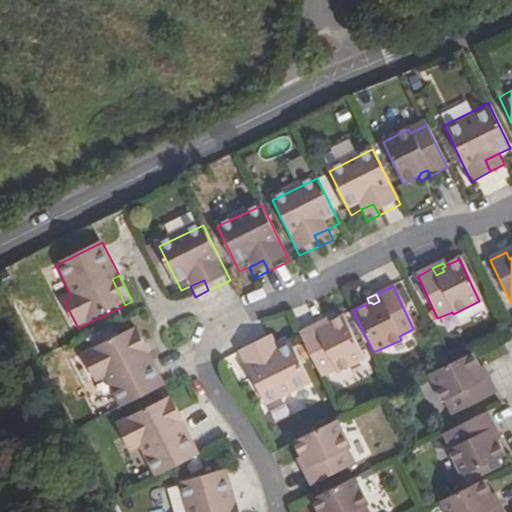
[(299,332),(319,374),(334,368),(335,371),(361,358),(342,316),(327,323),(324,324),(325,326),(318,330),(316,324),(299,332)]
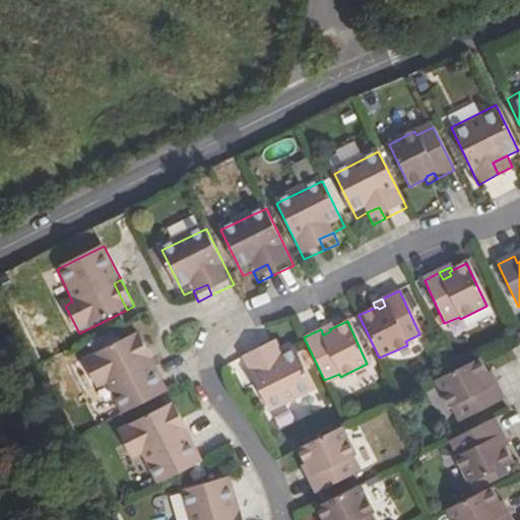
[(329,329),(332,328),(330,325),(321,329),(323,335),(330,331),(329,329)]
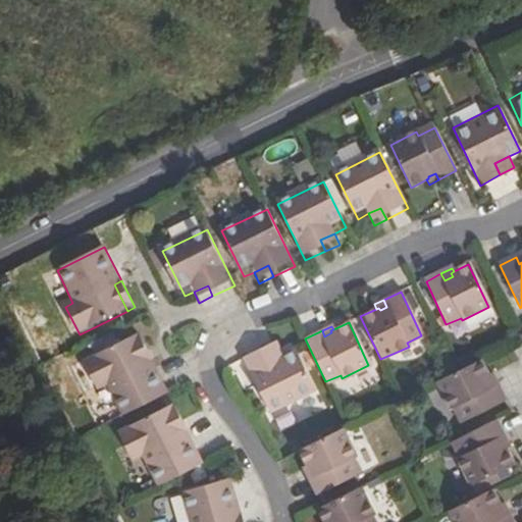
[(140,336),(134,340),(147,366),(154,363),(140,336)]
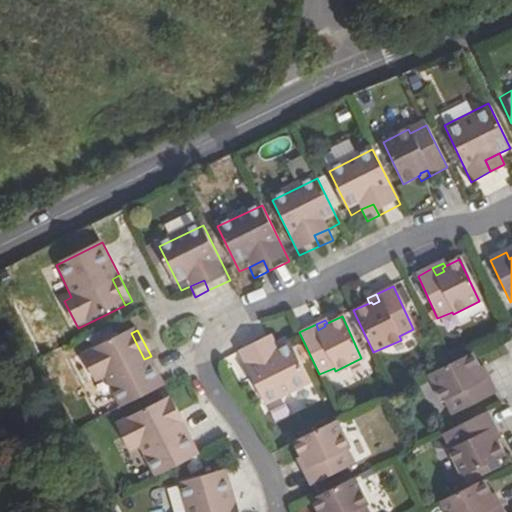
[(106,381),(123,412),(168,389),(155,364),(151,356),(144,359),(131,333),(85,357),(99,385),(106,381)]
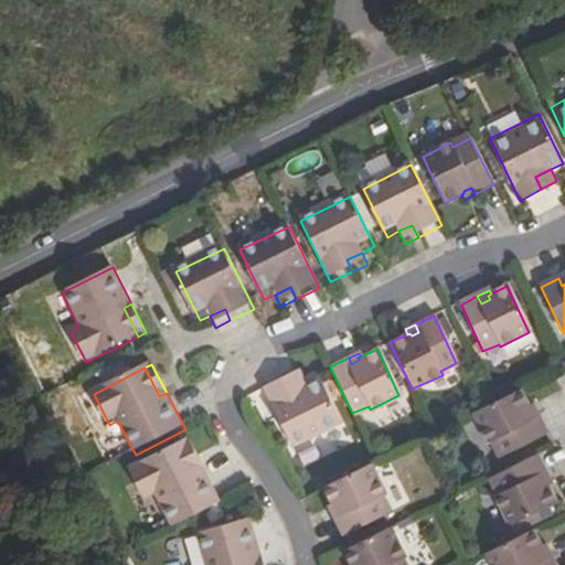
[(292,387),(307,380),(301,368),(286,375),(292,387)]
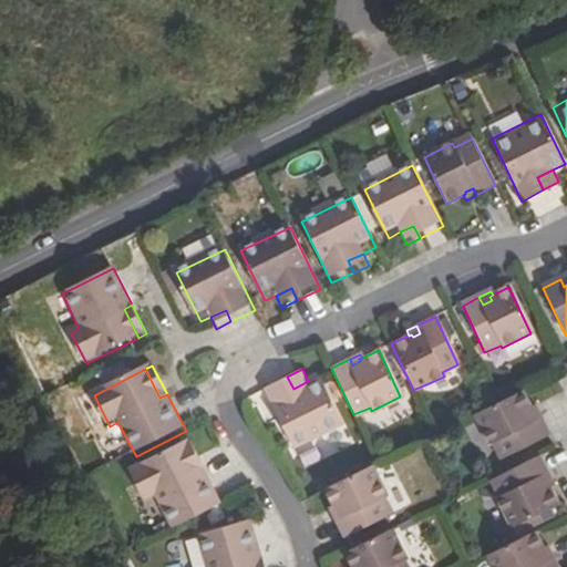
[(294,389),(287,377),(266,387),(294,447),(342,425),(320,377),(308,381),(294,389)]
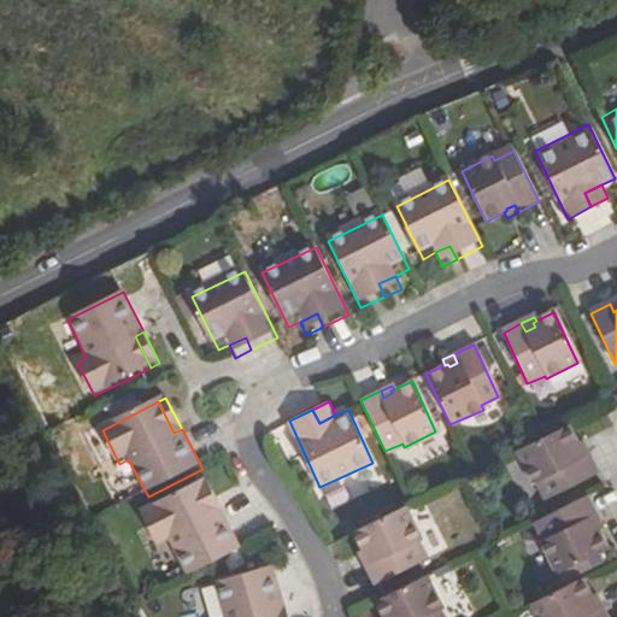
[(598,476),(588,457),(580,460),(576,452),(580,450),(577,445),(568,427),(538,442),(517,452),(534,485),(538,482),(547,500),(598,476)]
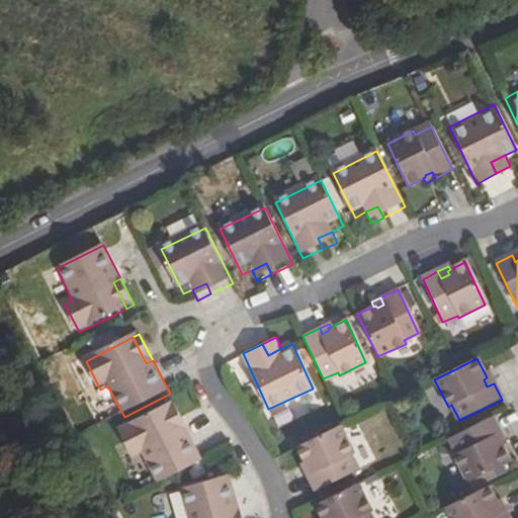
[(489,371),(485,373),(487,377),(484,379),(487,386),(494,383),(489,371)]
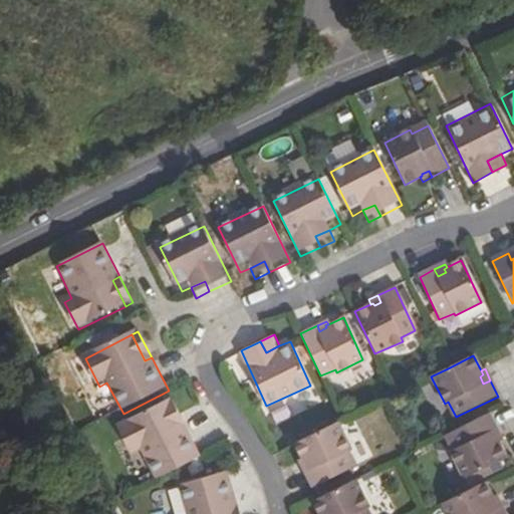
[(174,403),(167,407),(181,432),(188,429),(174,403)]
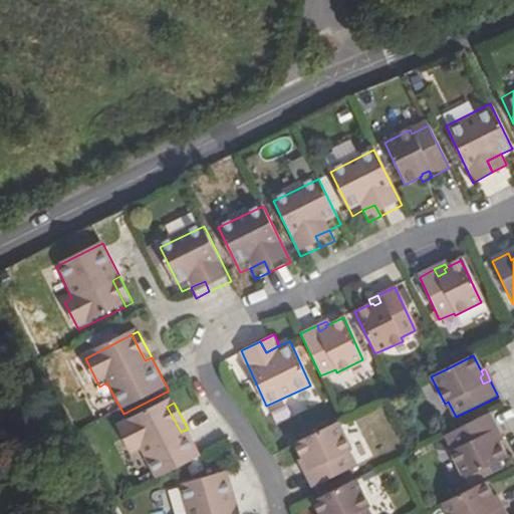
[(181,432),(167,407),(120,431),(135,457),(142,454),(157,484),(204,460),(188,429),(181,432)]
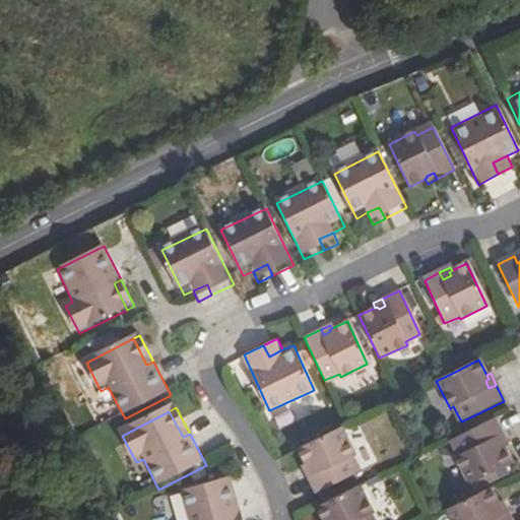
[(498,418),(454,440),(461,456),(458,457),(471,483),(512,464),(506,449),(504,445),(501,446),(499,440),(506,437),(498,418)]
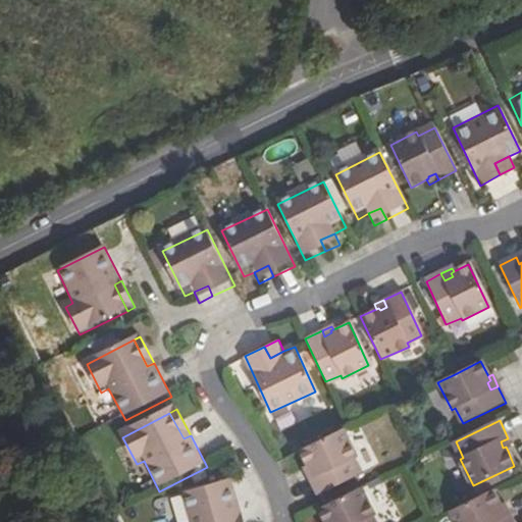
[(315,475),(309,478),(316,493),(360,473),(353,458),(355,457),(343,429),(301,450),(308,465),(309,467),(310,466),(315,475)]
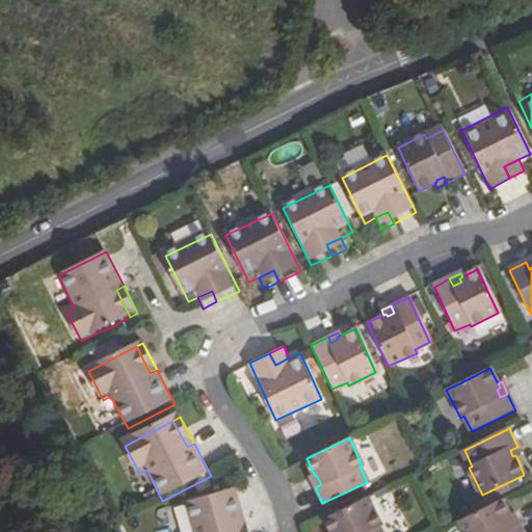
[(523,457),(517,447),(510,450),(512,456),(515,455),(517,459),(523,457)]
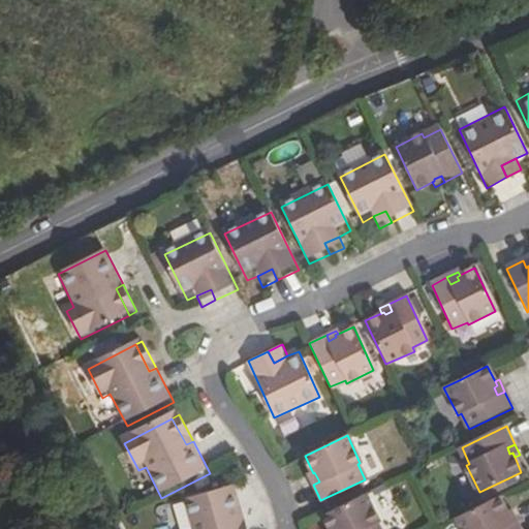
[(309,473),(313,485),(319,481),(314,472),(313,473),(312,471),(309,473)]
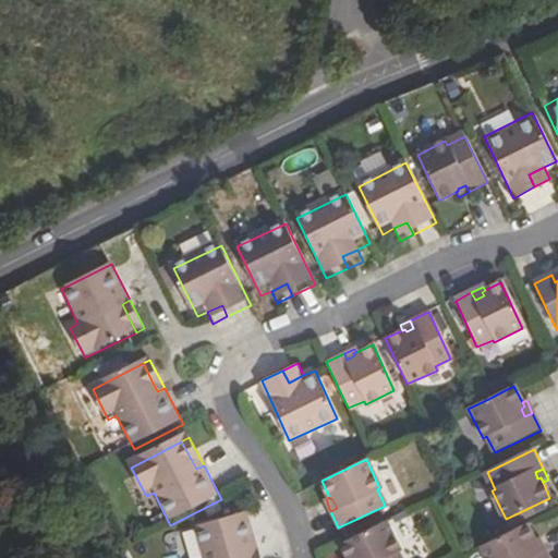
[(253,557),(252,545),(258,544),(252,505),(197,514),(203,552),(195,553),(196,557),(253,557)]
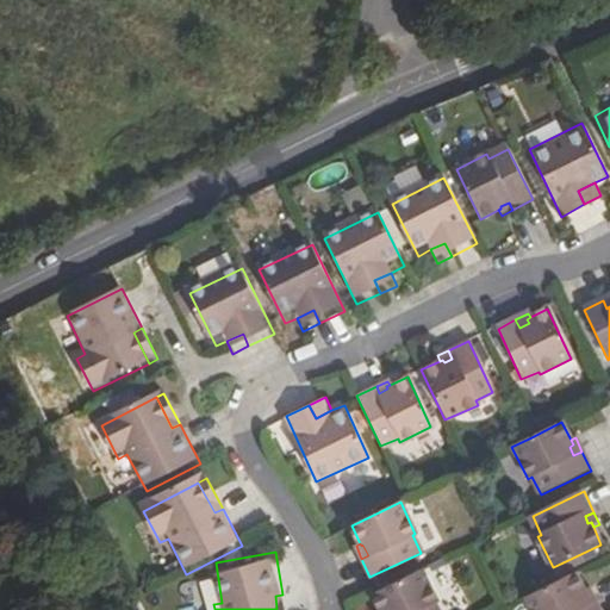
[(374,593),(383,609),(381,609),(440,609),(435,599),(439,598),(425,568),(374,593)]
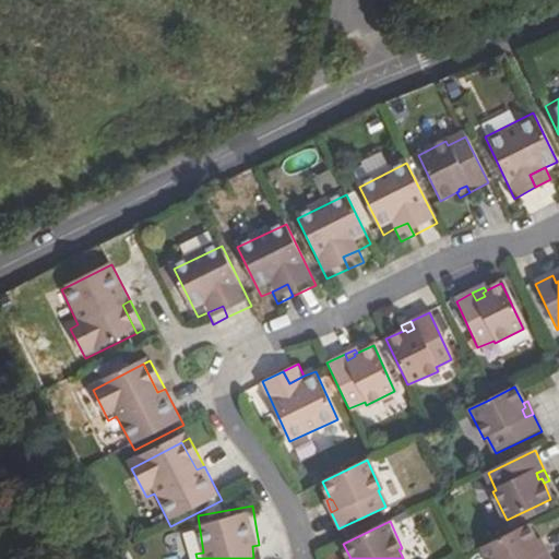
[(534,547),(532,543),(524,526),(477,549),(482,558),(545,558),(542,551),(534,555),(531,548),(534,547)]
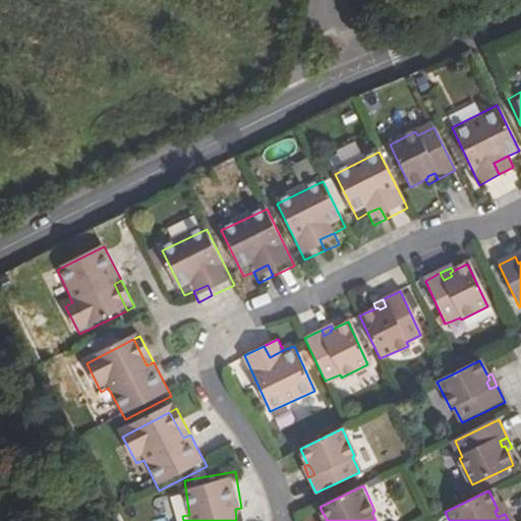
[(498,517),(505,514),(500,504),(496,506),(498,510),(495,511),(498,517)]
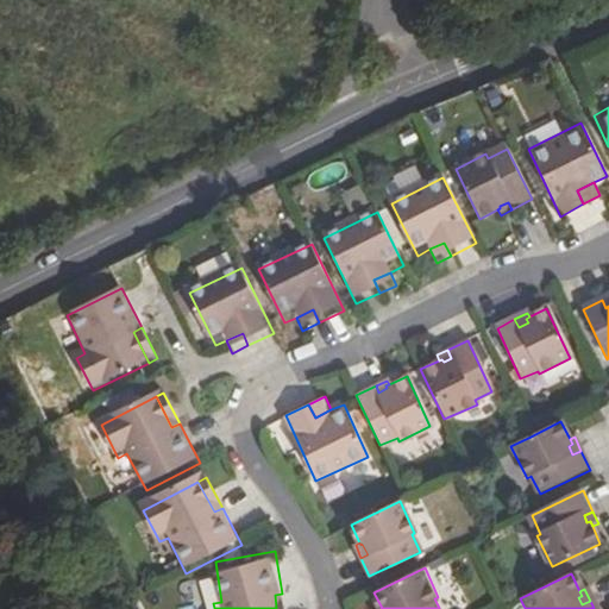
[(275,595),(276,608),(284,608),(282,594),(275,595)]
